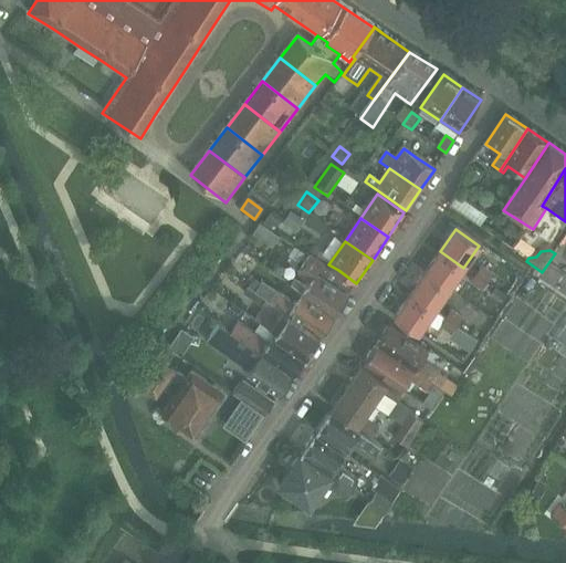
[(448,290),(463,268),(440,251),(425,274),(448,290)]
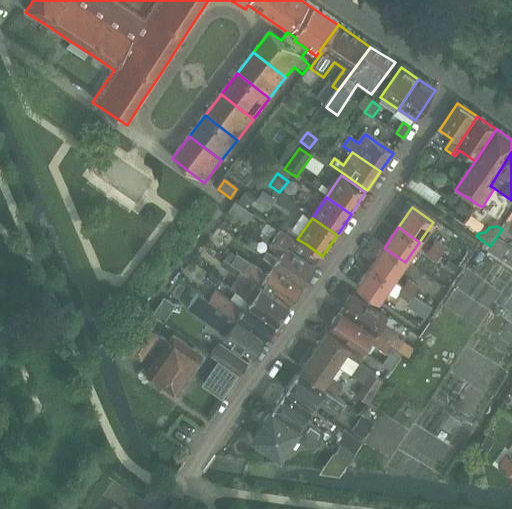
[(301,286),(318,262),(279,235),(268,250),(280,258),(276,263),(267,257),(264,261),(273,267),(301,286)]
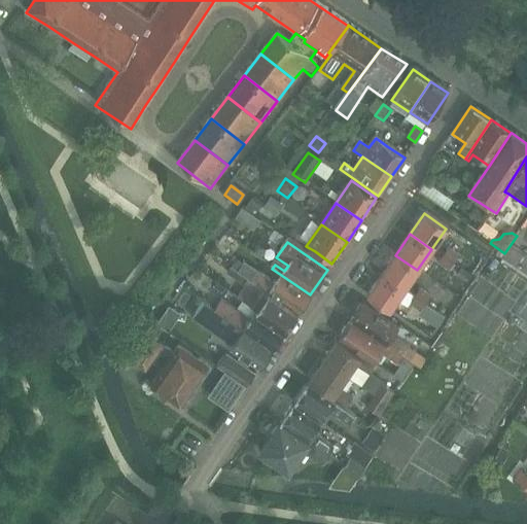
[(454,266),(459,257),(448,249),(443,257),(454,266)]
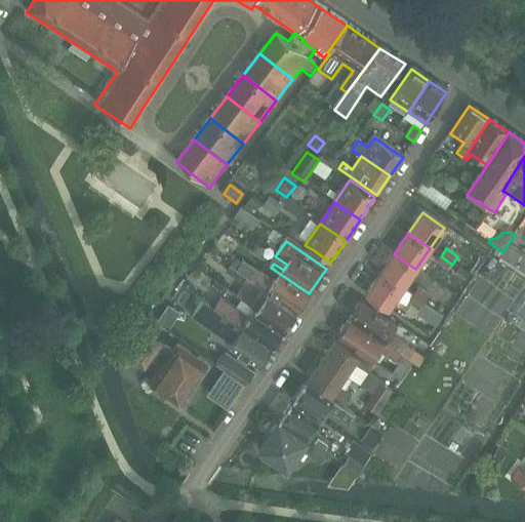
[(401,290),(415,269),(394,254),(379,275),(401,290)]
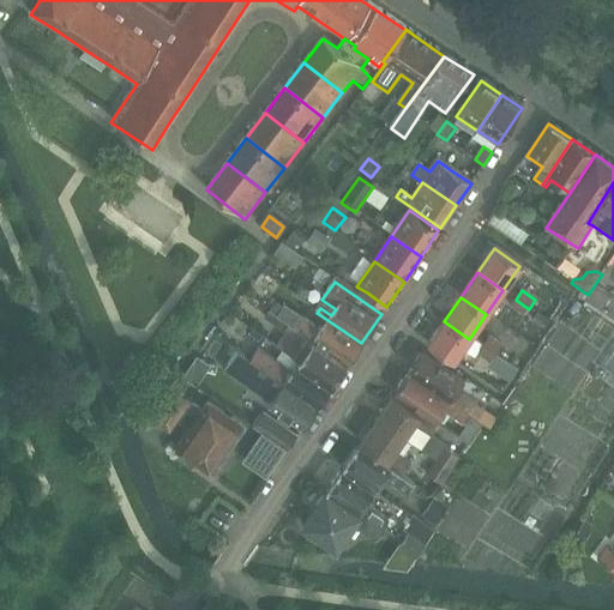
[(523,318),(529,309),(516,300),(510,309),(523,318)]
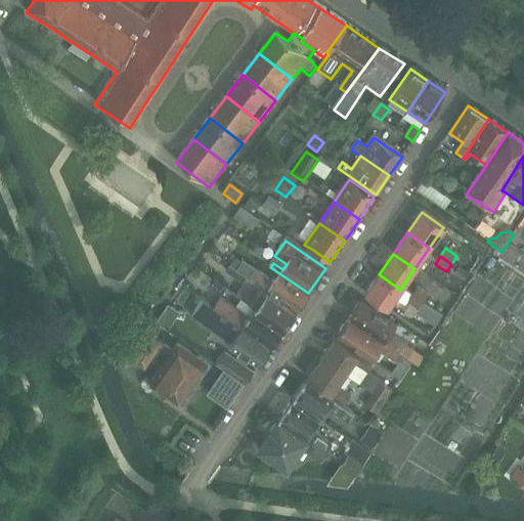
[(235,258),(230,266),(236,270),(243,274),(247,277),(296,311),(308,293),(279,273),(276,278),(273,284),(243,262),(242,262),(235,258)]
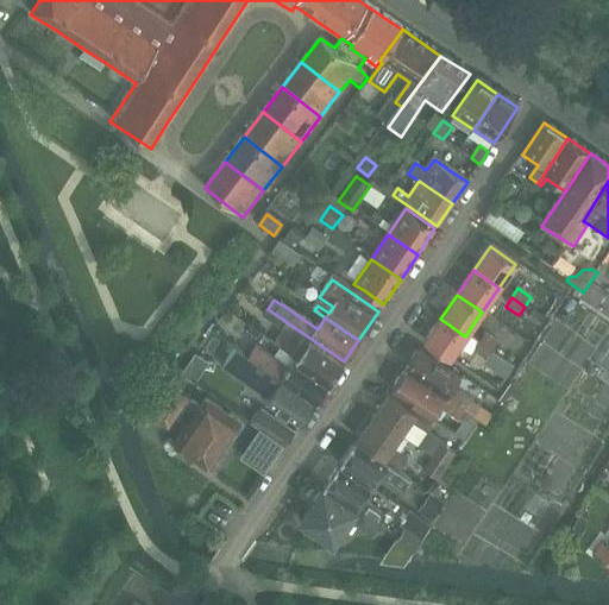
[(267,309),(262,317),(276,327),(282,319),(275,314),(268,309),(267,309)]
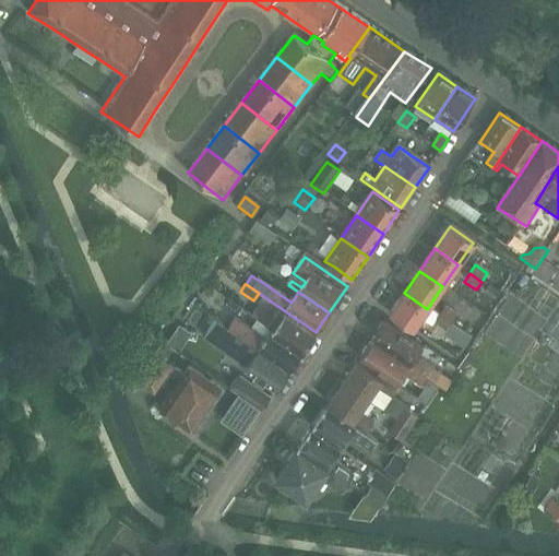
[(404,293),(389,315),(407,328),(413,331),(427,309),(404,293)]
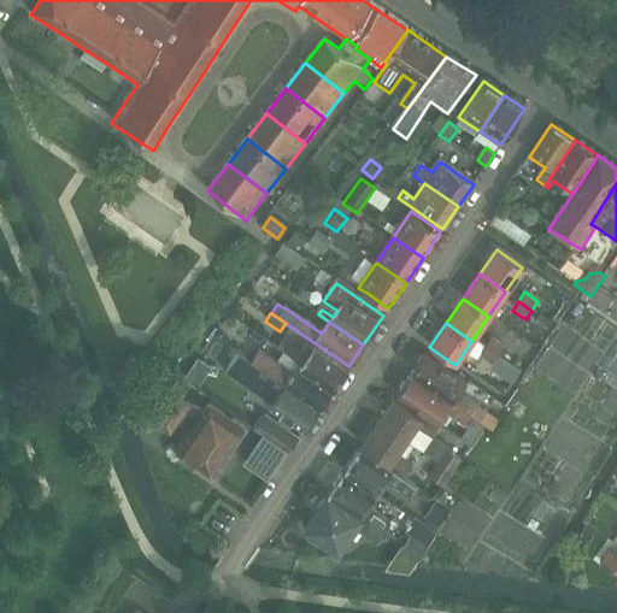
[(286,337),(276,349),(299,365),(333,389),(348,366),(291,326),(285,336),(286,337)]
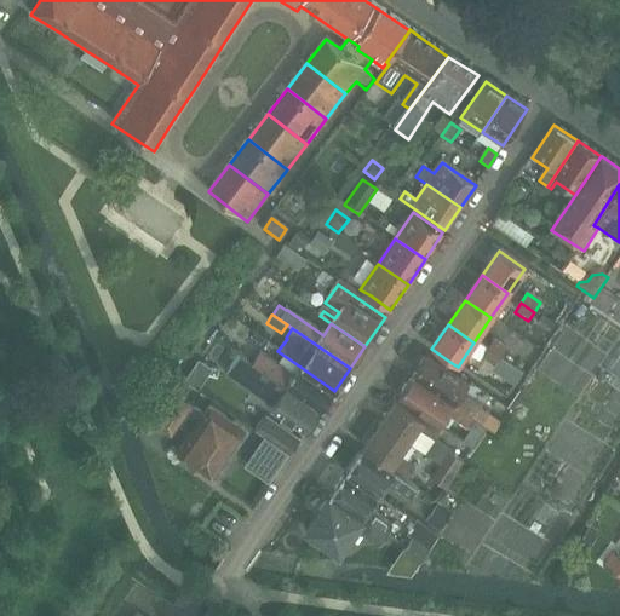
[(500,361),(507,351),(494,341),(488,351),(500,361)]
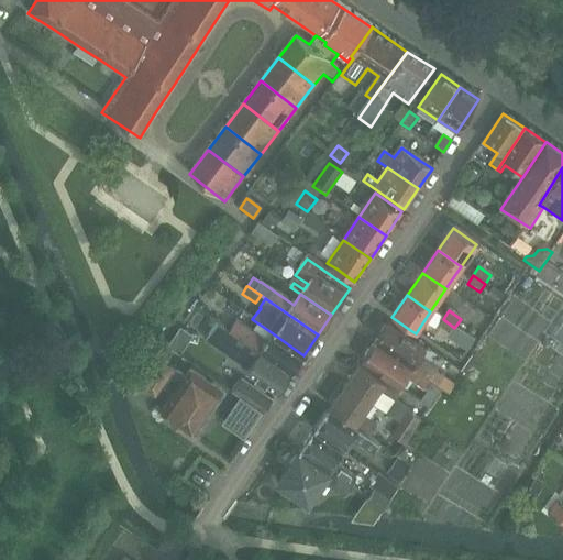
[(449,336),(454,328),(443,319),(437,328),(449,336)]
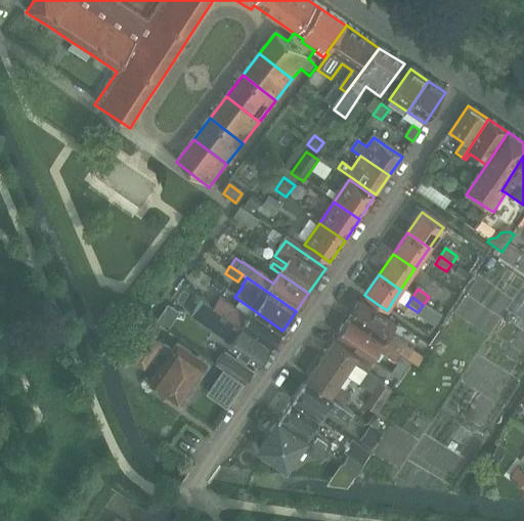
[(249,318),(220,298),(213,308),(270,348),(282,331),(254,310),(249,318)]
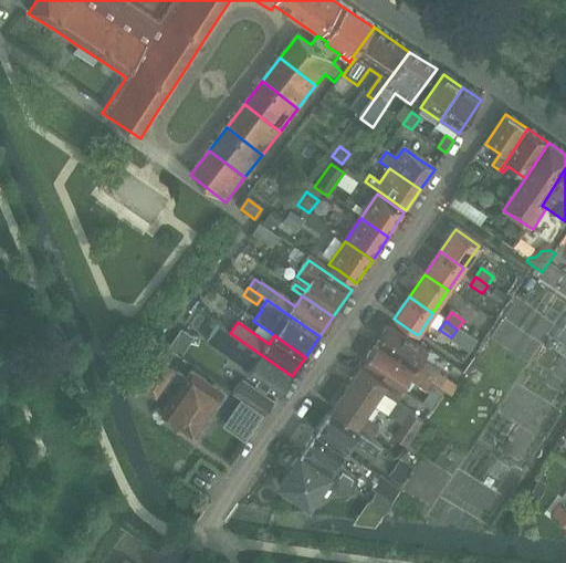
[(220,326),(208,343),(250,372),(247,376),(260,385),(278,397),(292,376),(230,333),(220,326)]
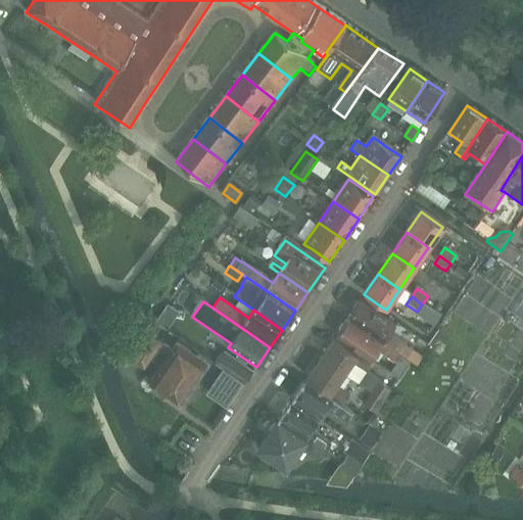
[(360,301),(348,319),(397,352),(416,366),(421,358),(389,335),(395,326),(377,313),(360,301)]
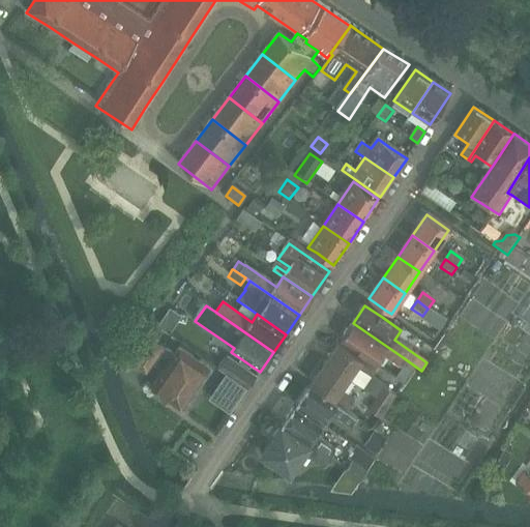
[(403,357),(353,323),(341,341),(376,366),(383,355),(398,364),(403,357)]
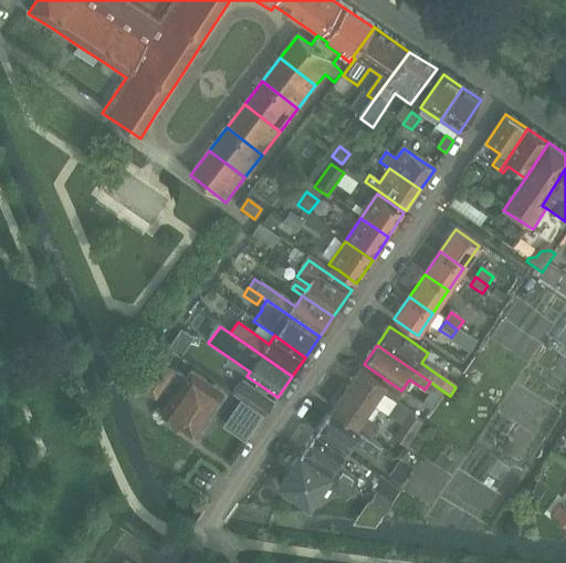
[(160,363),(140,391),(157,402),(163,393),(173,399),(161,417),(195,440),(224,395),(191,372),(185,382),(160,363)]
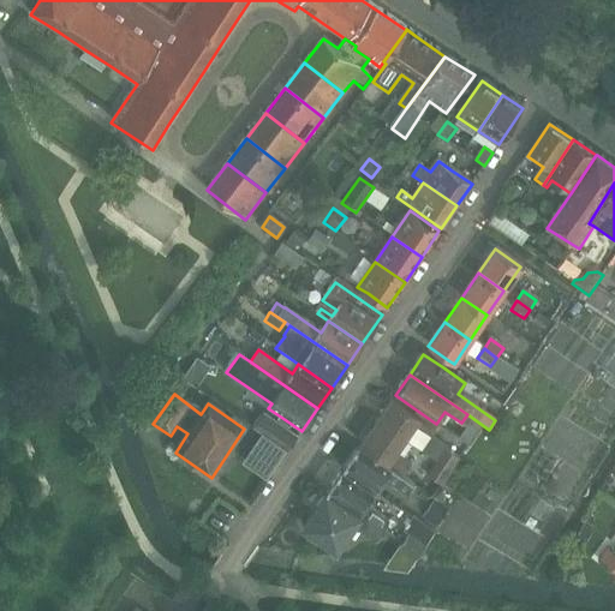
[(437,429),(413,412),(393,397),(377,421),(405,441),(416,425),(433,437),(437,429)]
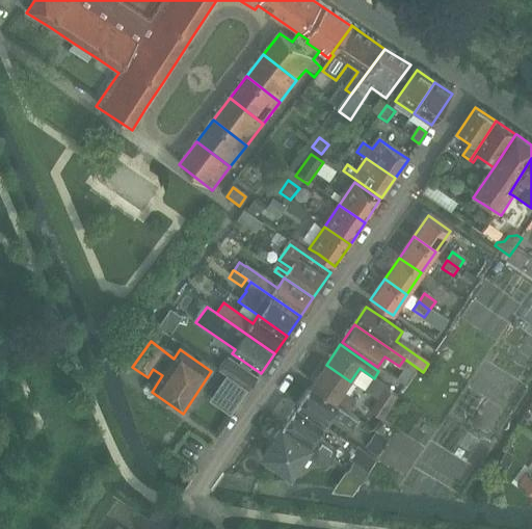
[(248,392),(257,379),(228,360),(219,371),(248,392)]
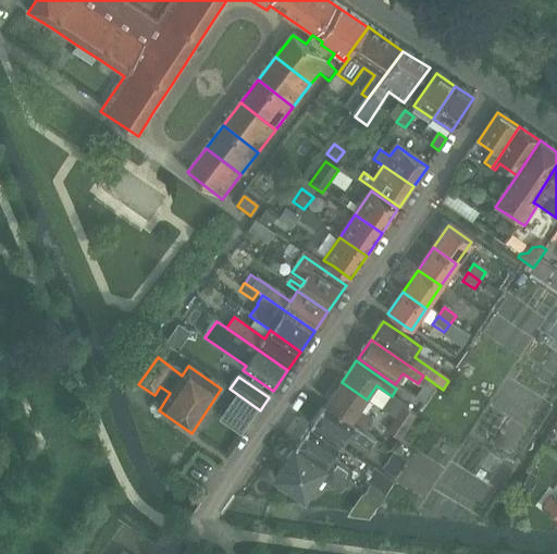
[(367,431),(373,421),(359,411),(367,399),(342,382),(326,404),(367,431)]
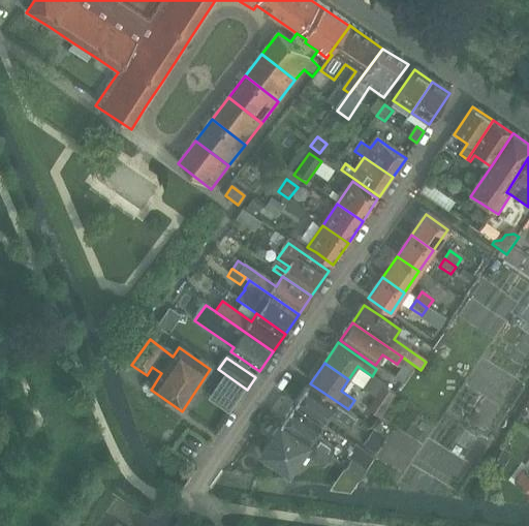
[(237,402),(246,390),(226,376),(218,389),(237,402)]
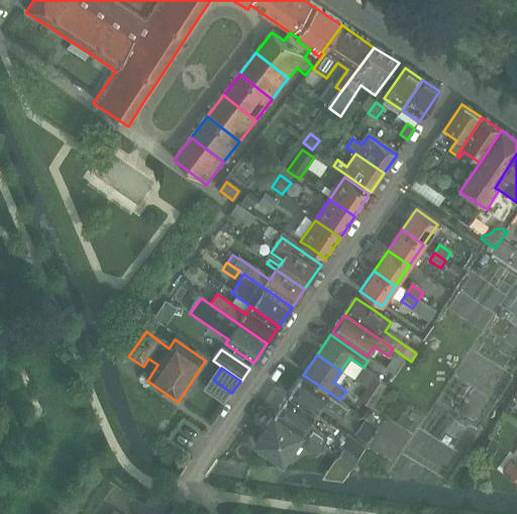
[(347,408),(318,389),(301,377),(289,395),(317,414),(323,405),(341,417),(347,408)]
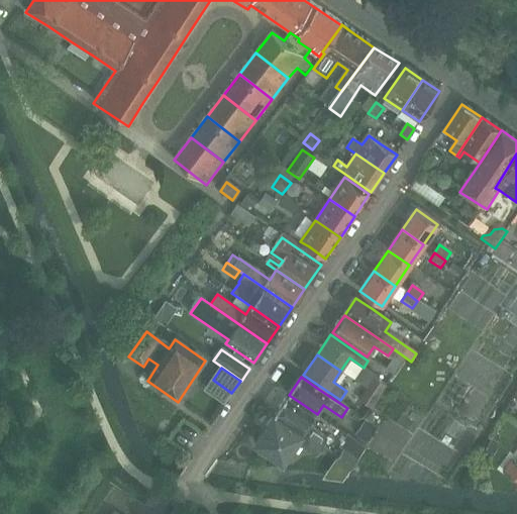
[(379,399),(387,388),(374,379),(367,390),(379,399)]
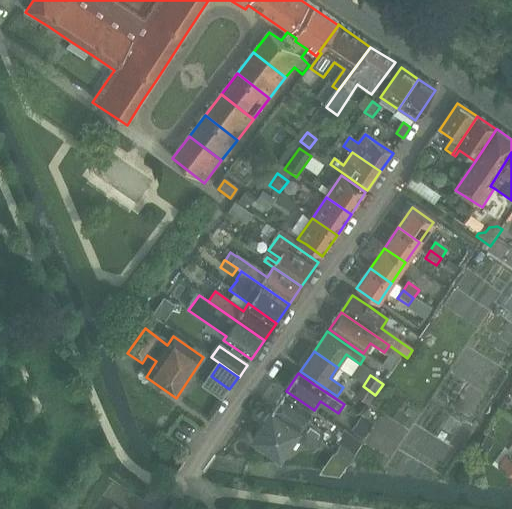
[(368,405),(375,395),(363,386),(355,397),(368,405)]
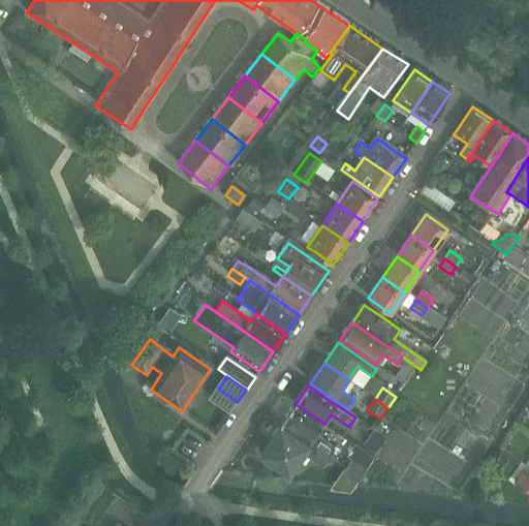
[(330,458),(335,450),(315,436),(322,427),(293,407),(281,425),(330,458)]
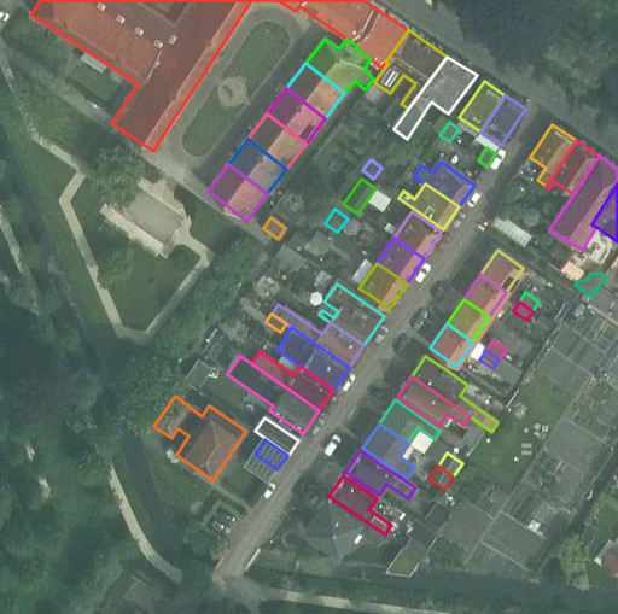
[(385,534),(328,496),(304,531),(338,554),(348,542),(348,541),(355,530),(378,544),(385,534)]
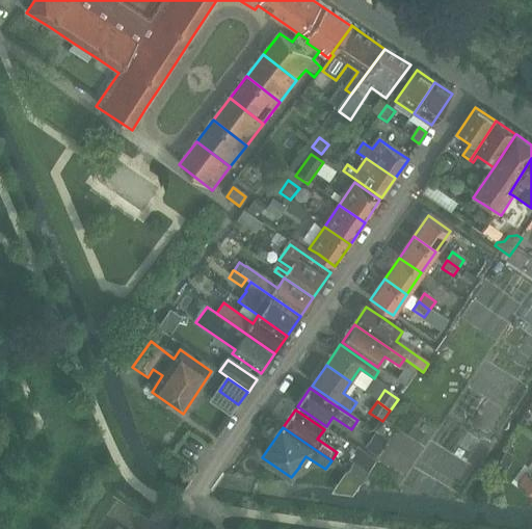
[(361,486),(370,472),(355,461),(345,476),(361,486)]
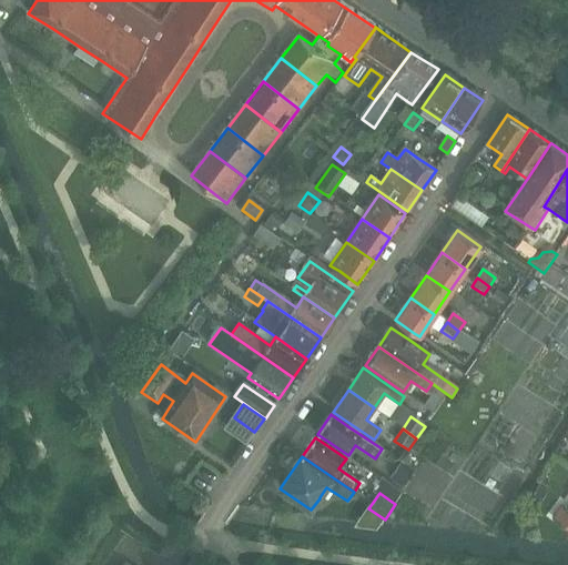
[(567,510),(566,513),(561,508),(554,520),(567,530),(567,510)]
